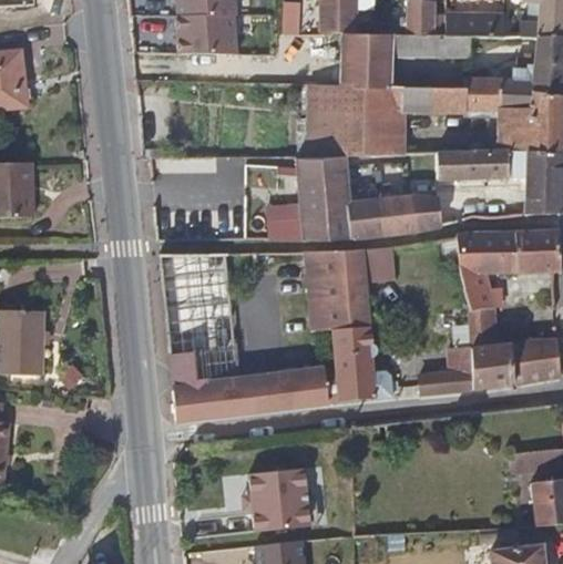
[(243,49),(242,0),(178,0),(181,51),(243,49)]
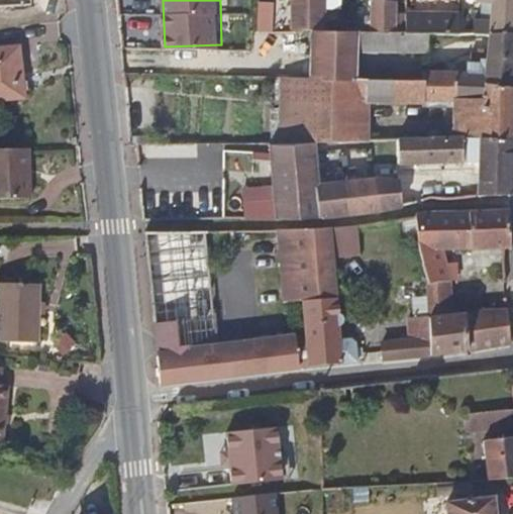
[(312,31),(329,31),(329,0),(298,0),(297,31),(312,31)]
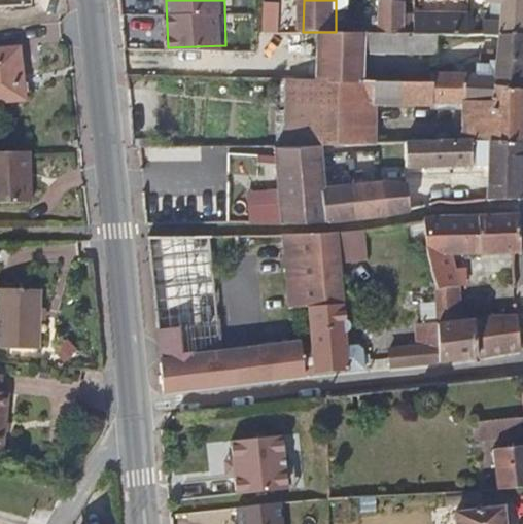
[(404,33),(404,24),(406,0),(381,0),(380,28),(362,27),(363,32),(404,33)]
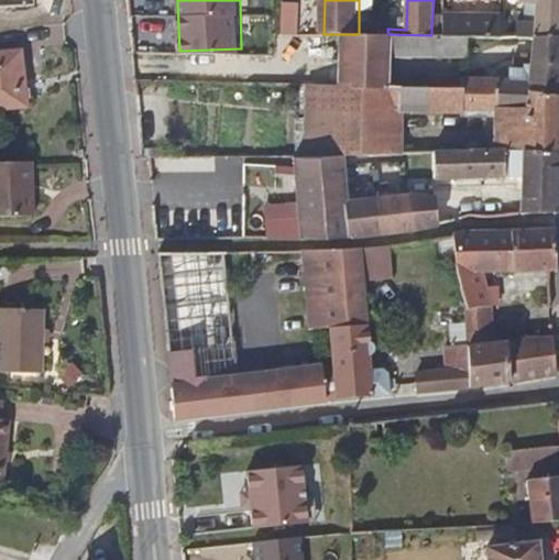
[(535,36),(558,35),(558,0),(525,0),(536,1),(535,20),(517,20),(517,24),(517,35),(535,36)]
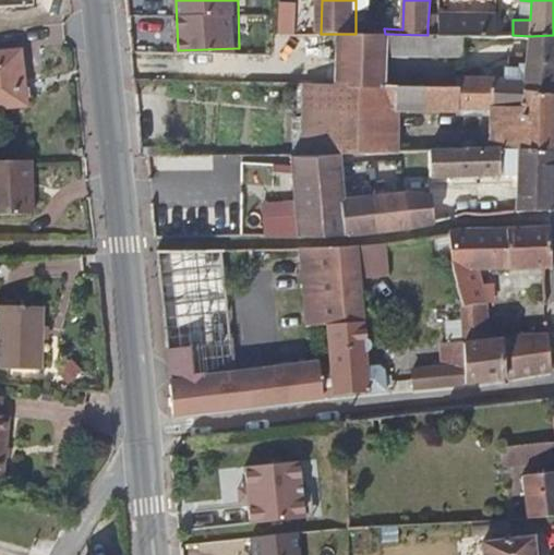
[(462,35),(496,35),(496,24),(497,13),(440,12),(437,13),(438,25),(438,35),(462,35)]
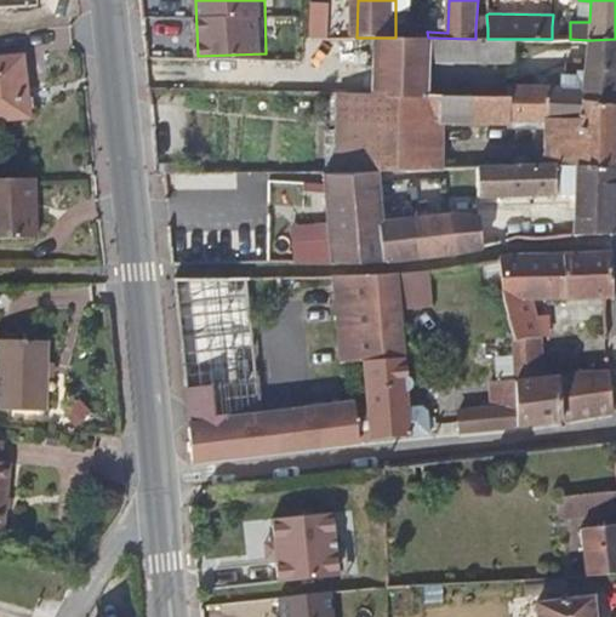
[(290,15),(266,15),(266,38),(290,38),(290,15)]
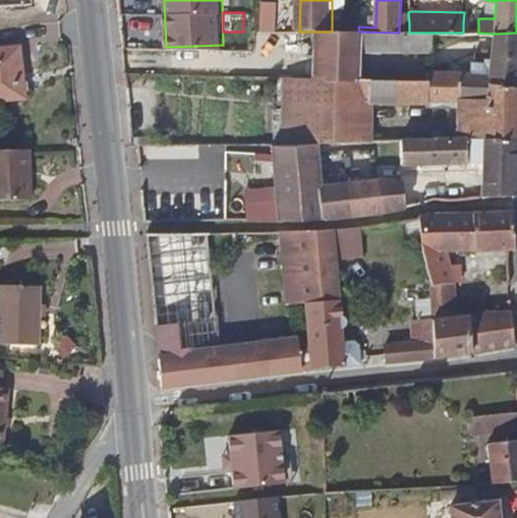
[(463,33),(478,33),(478,22),(463,22),(463,33)]
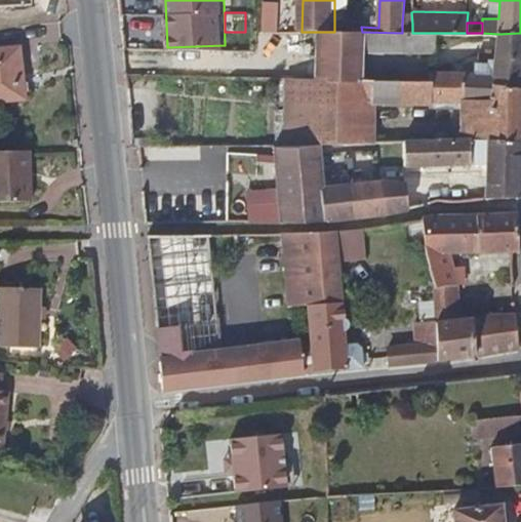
[(404,33),(412,33),(412,24),(402,24),(402,33),(404,33)]
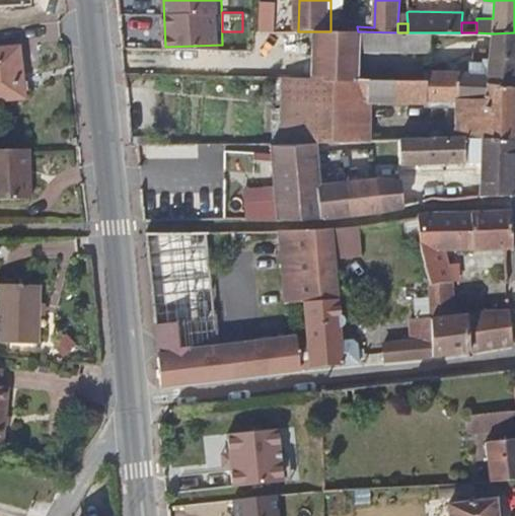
[(358,49),(399,50),(399,32),(397,32),(358,31),(358,49)]
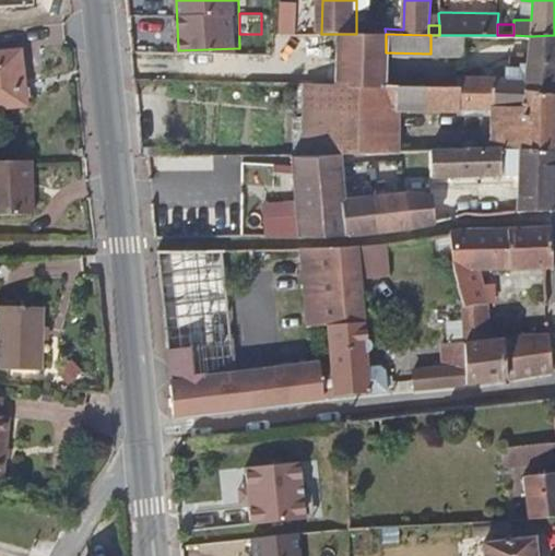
[(463,55),(463,35),(439,35),(430,35),(430,54),(463,55)]
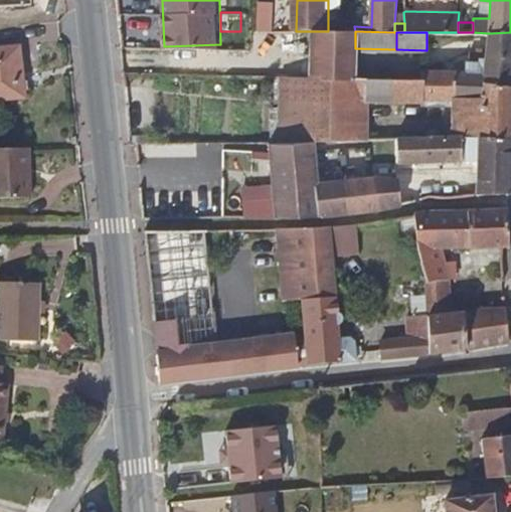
[(485,83),(510,86),(510,32),(489,33),(487,61),(471,61),(471,71),(485,71),(485,83)]
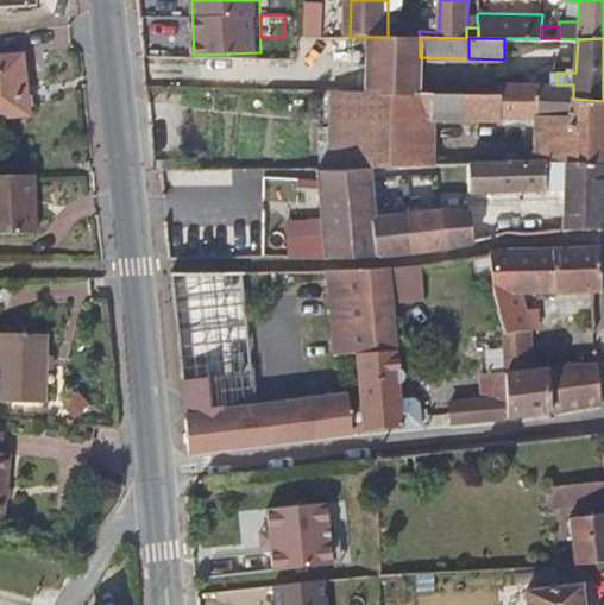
[(25,54),(0,55),(0,117),(29,115),(25,54)]
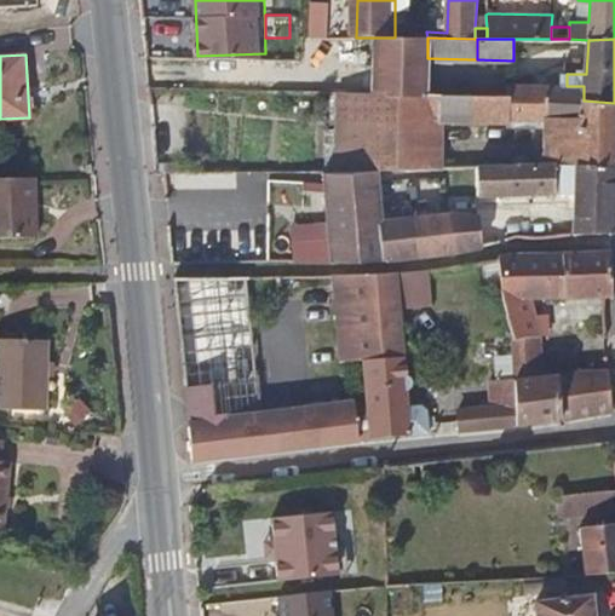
[(509,95),(510,85),(510,82),(503,82),(503,79),(478,79),(478,84),(466,84),(466,95),(509,95)]
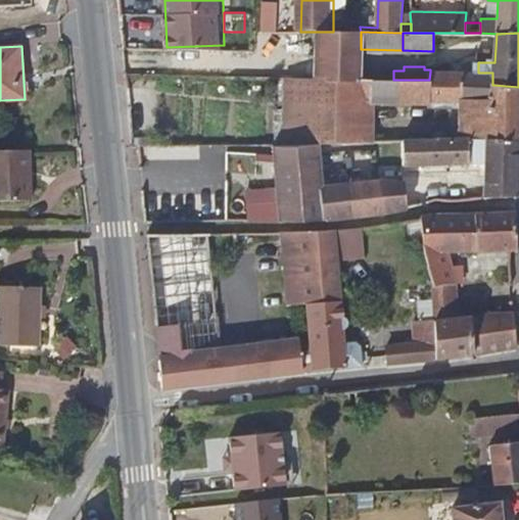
[(372,97),(373,100),(429,102),(429,98),(463,99),(463,72),(430,72),(429,80),(393,80),(370,80),(370,96),(372,97)]
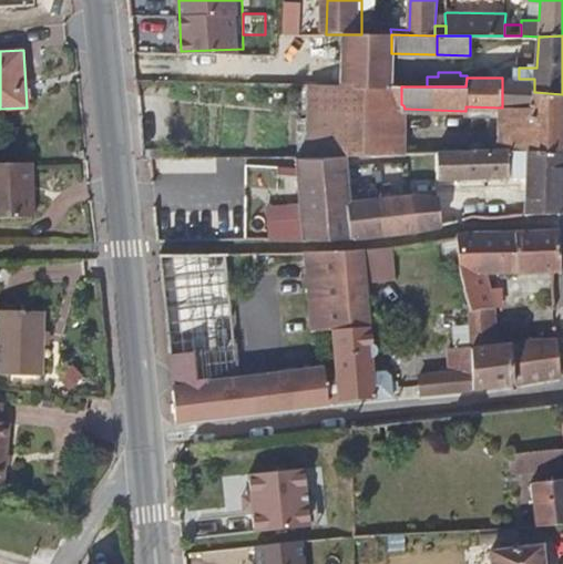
[(533,108),(534,92),(534,79),(519,79),(502,78),(502,108),(507,106),(533,108)]
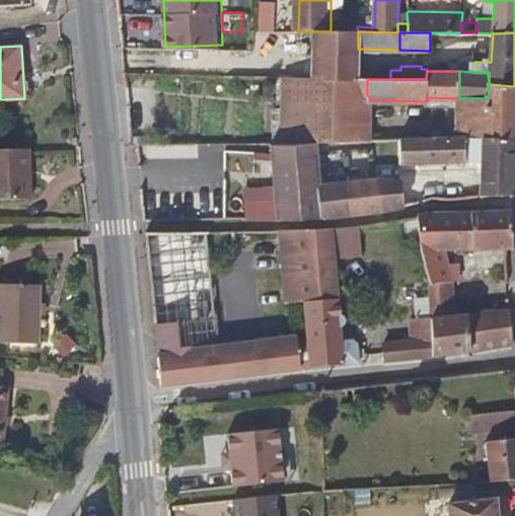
[(313,75),(313,77),(312,142),(319,142),(348,140),(356,140),(357,79),(324,77),(323,74),(313,75)]
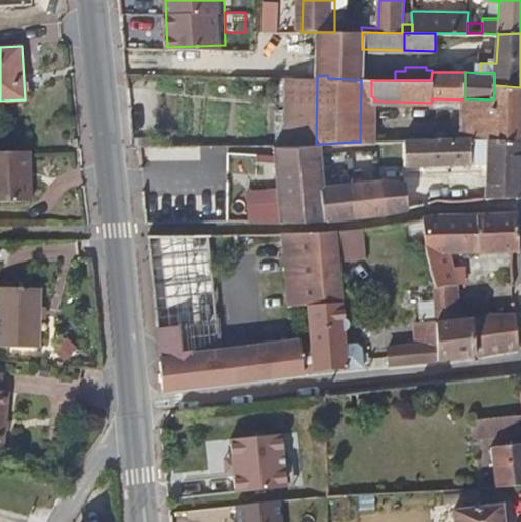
[(360,142),(372,141),(374,101),(373,97),(371,96),(371,80),(361,80),(360,142)]
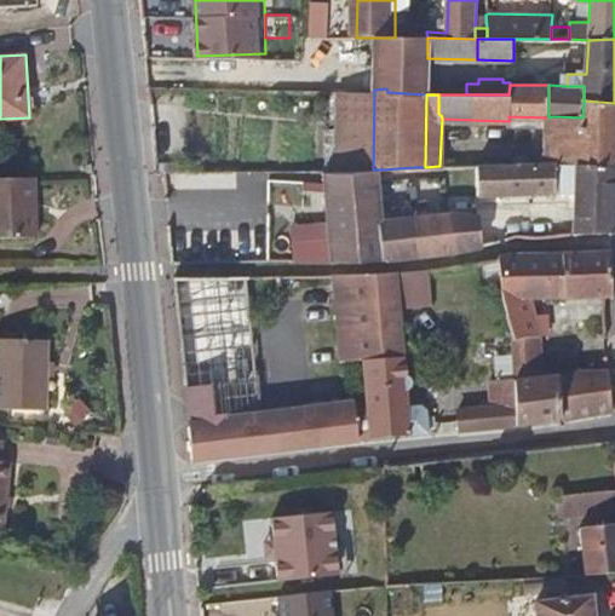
[(573,165),(614,166),(614,103),(584,101),(582,117),(553,116),(553,127),(564,127),(573,134),(573,165)]
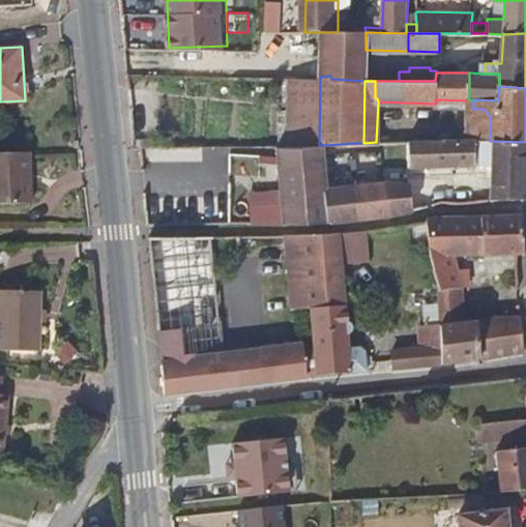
[(410,166),(476,163),(476,140),(476,139),(408,141),(410,166)]
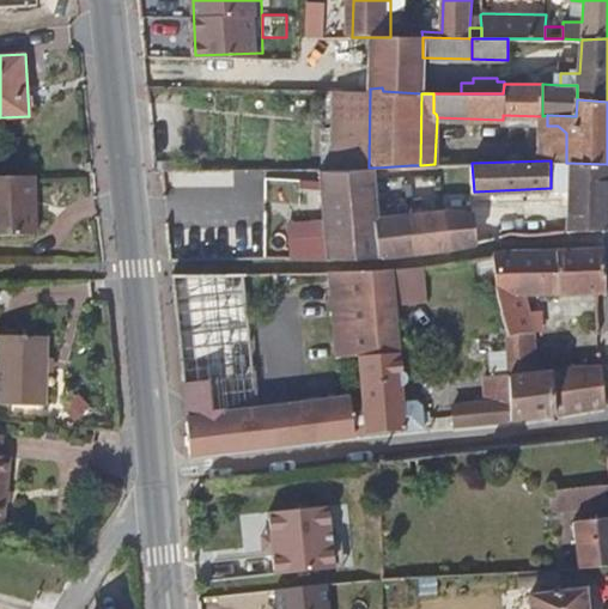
[(569,230),(607,229),(607,164),(566,163),(551,162),(551,188),(569,189),(569,230)]
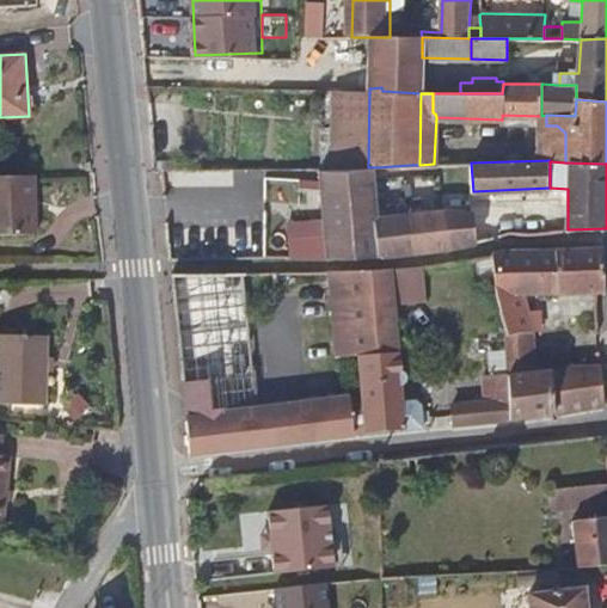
[(379,215),(414,213),(410,165),(376,167),(379,215)]
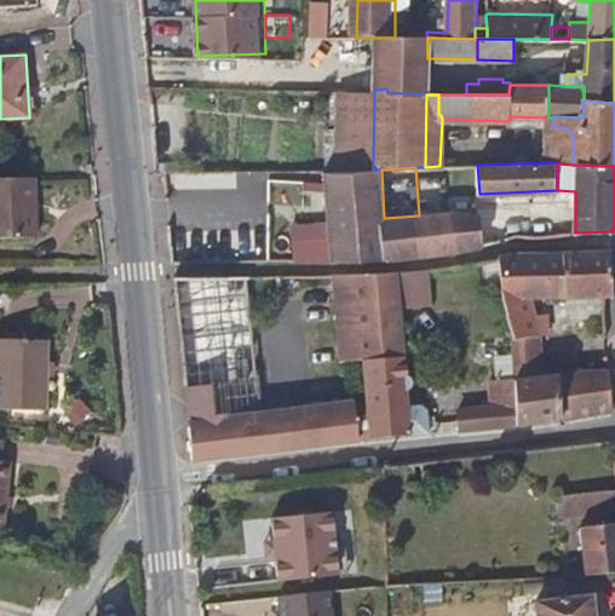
[(381,170),(373,170),(326,172),(328,195),(329,223),(333,260),(397,258),(453,251),(482,246),(480,225),(478,214),(455,211),(419,216),(384,218),(381,170)]
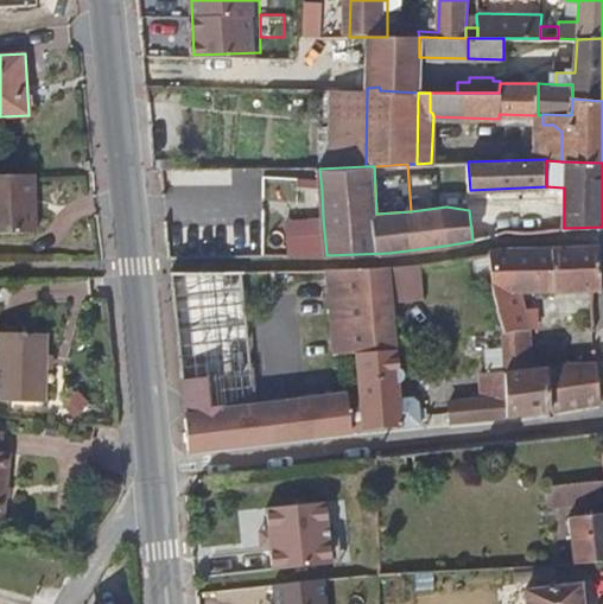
[(319,169),(293,169),(294,192),(322,191),(319,169)]
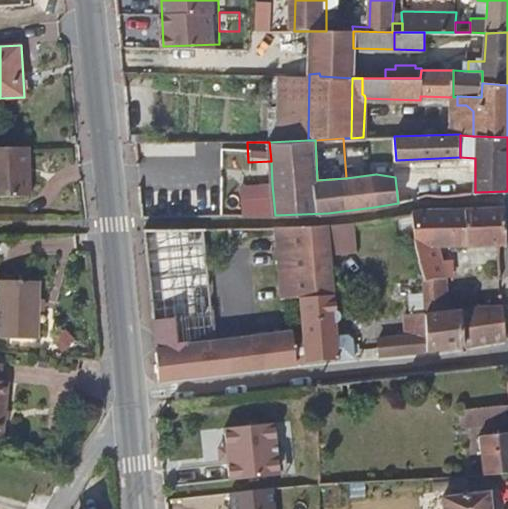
[(0,195),(31,195),(30,147),(0,147),(0,195)]
